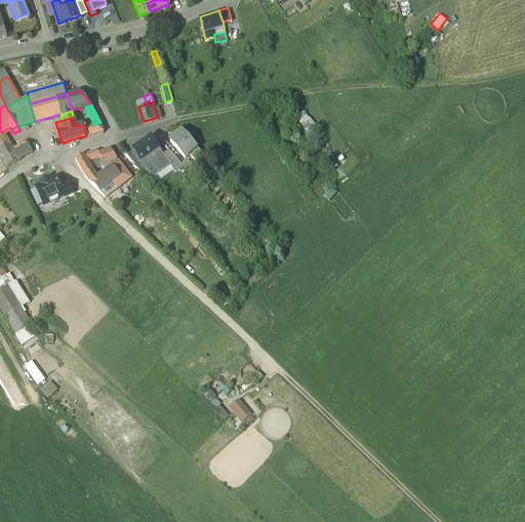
[(94,124),(84,127),(86,135),(104,130),(101,122),(94,124)]
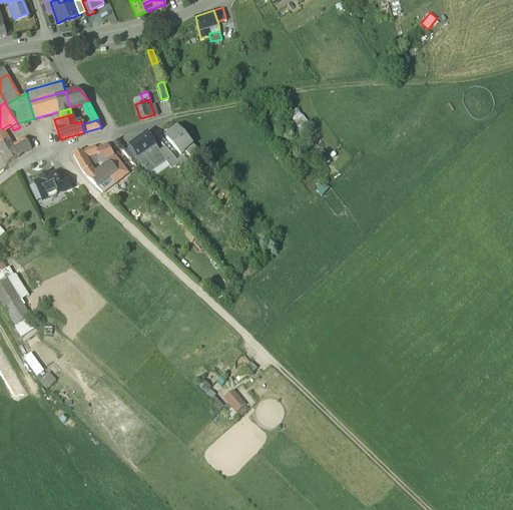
[(198,148),(178,125),(166,136),(180,152),(185,148),(191,155),(198,148)]
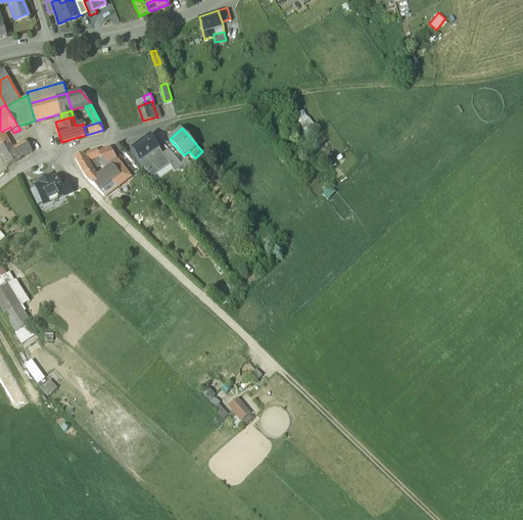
[(162,151),(150,134),(131,148),(140,161),(155,180),(173,168),(162,151)]
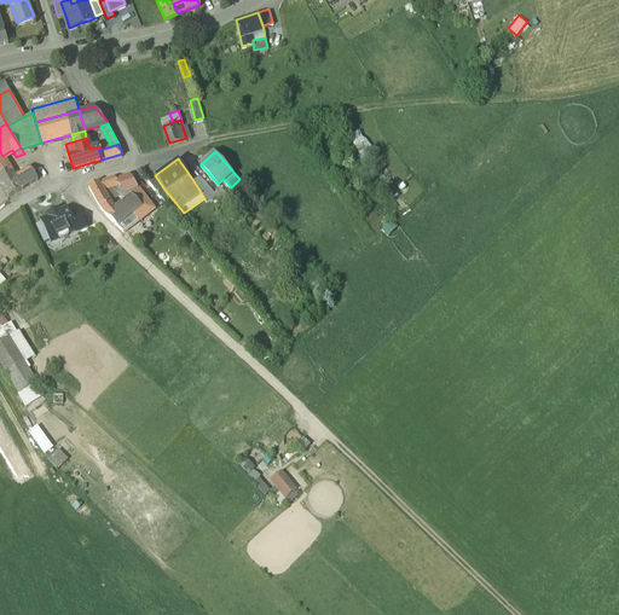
[(10,168),(0,173),(0,181),(9,195),(23,186),(16,175),(11,167),(10,168)]
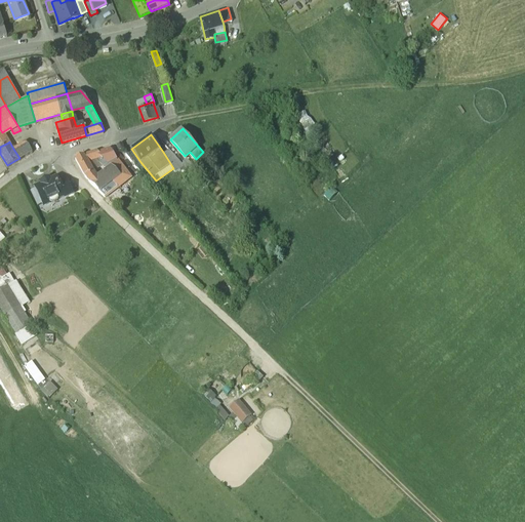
[(27,142),(19,145),(26,154),(32,150),(27,142)]
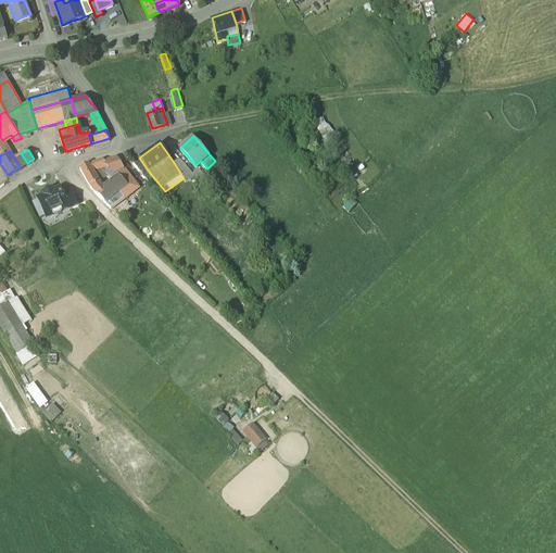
[(27,163),(21,153),(14,158),(21,167),(27,163)]
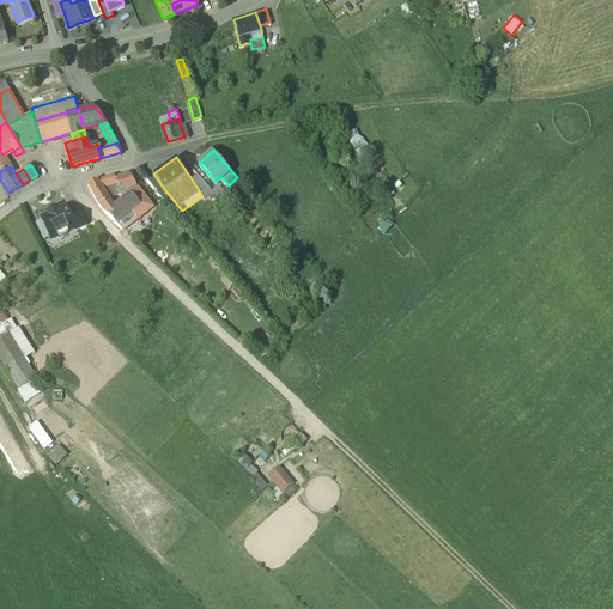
[(213,189),(198,172),(190,177),(202,196),(205,199),(214,192),(213,189)]
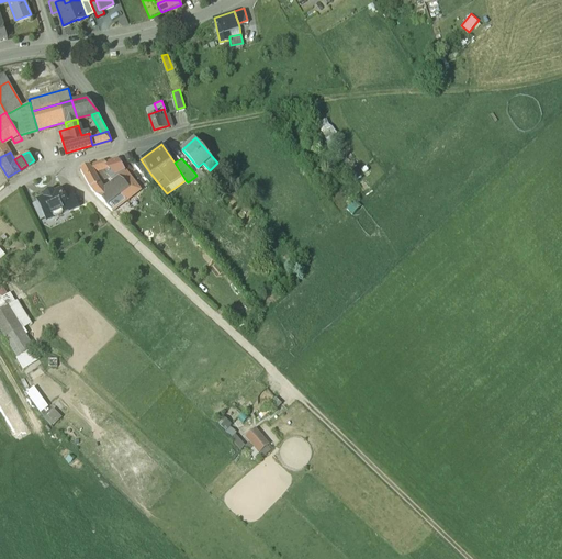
[(104,159),(97,161),(101,168),(103,167),(115,180),(120,177),(115,171),(105,161),(104,159)]
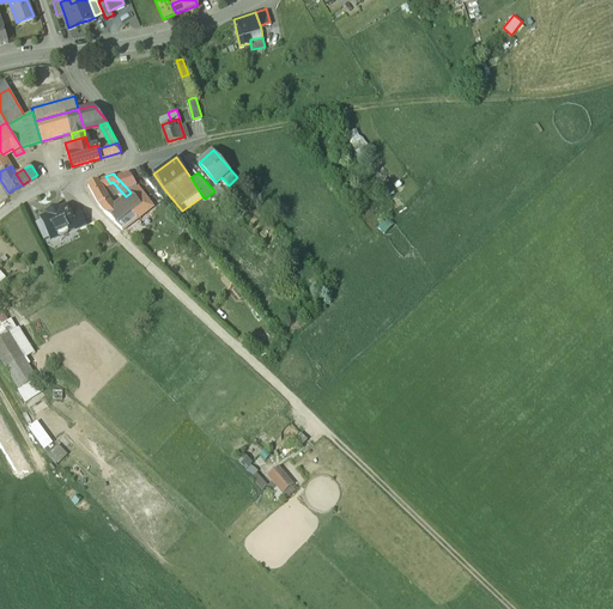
[(128,174),(115,176),(126,187),(134,182),(128,174)]
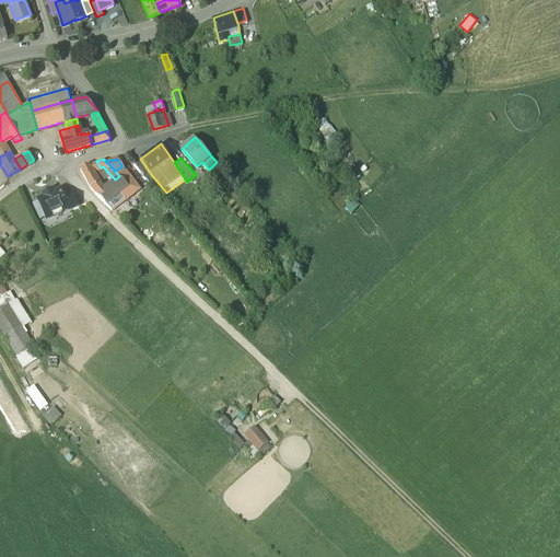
[(92,170),(89,164),(80,167),(90,186),(96,194),(103,188),(92,170)]
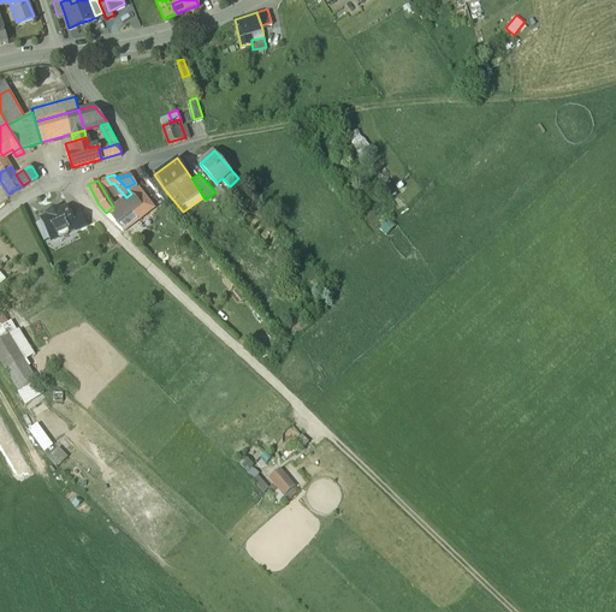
[(234,200),(220,185),(214,190),(215,192),(227,206),(234,200)]
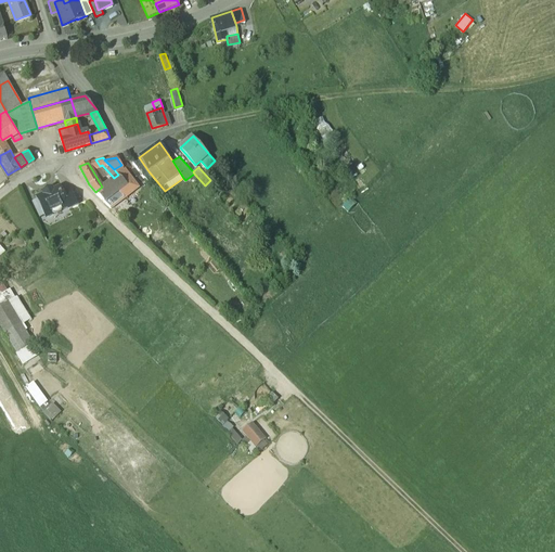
[(125,196),(139,185),(127,169),(118,175),(127,183),(118,189),(125,196)]
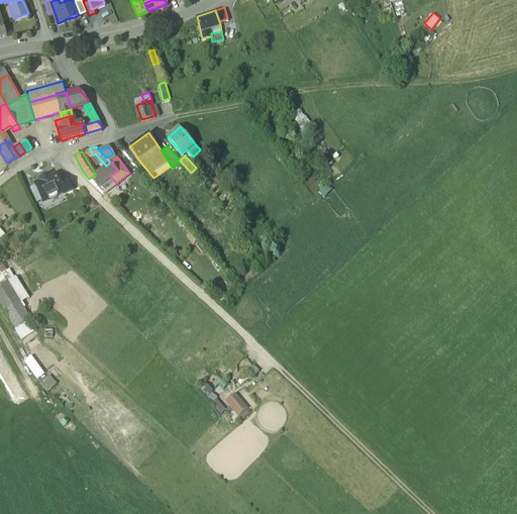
[(118,171),(110,163),(106,166),(103,168),(110,177),(110,176),(118,171)]
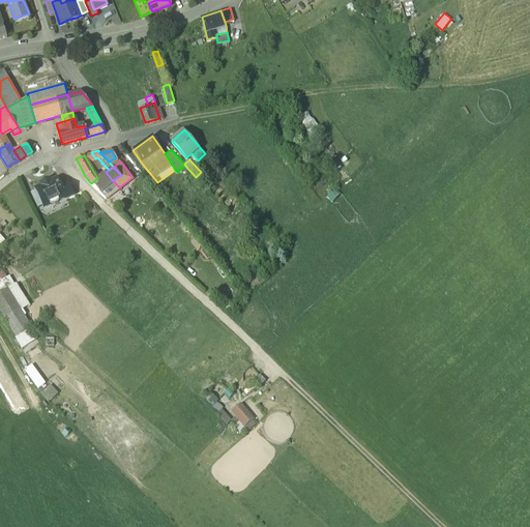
[(113,181),(106,172),(99,176),(107,185),(113,181)]
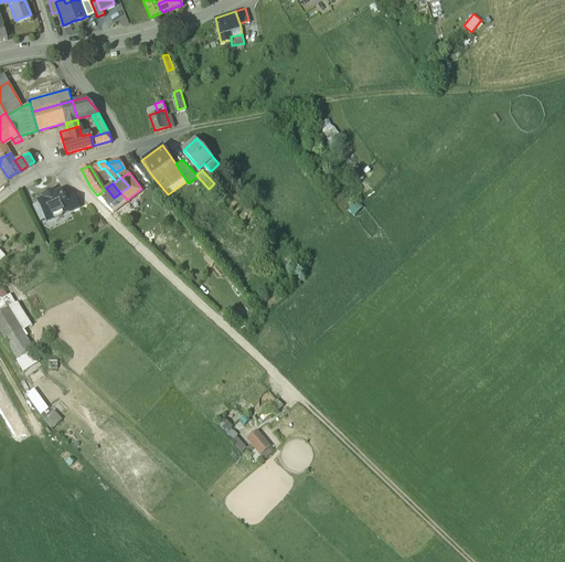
[(104,190),(97,195),(106,204),(114,198),(106,188),(104,190)]
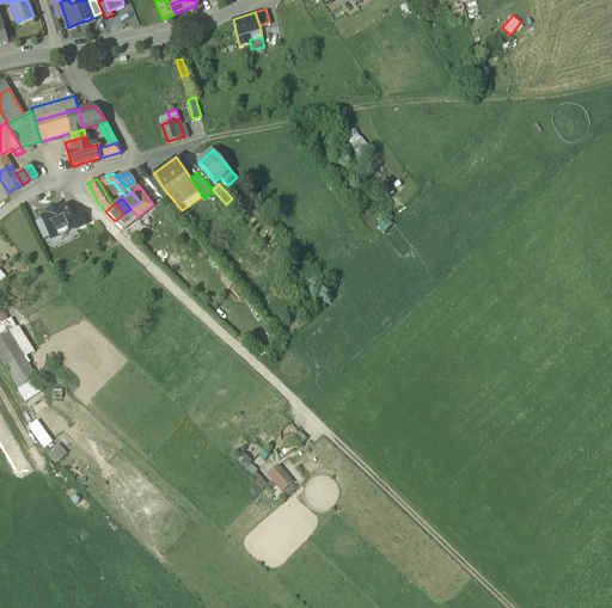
[(57,207),(48,212),(49,213),(42,216),(49,233),(50,234),(54,235),(57,233),(59,231),(74,223),(74,222),(69,212),(66,206),(59,209),(57,207)]
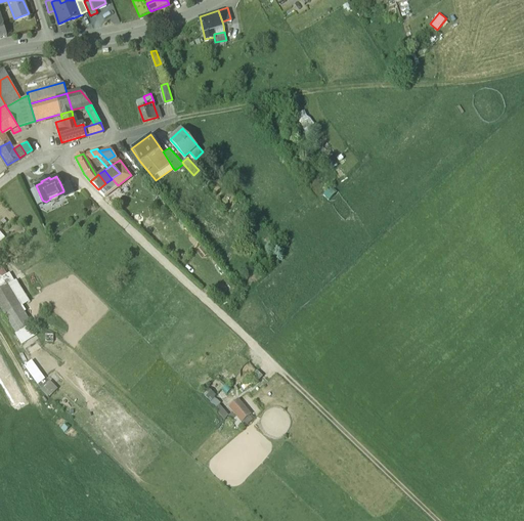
[(73,189),(67,178),(59,181),(63,190),(63,191),(64,193),(73,189)]
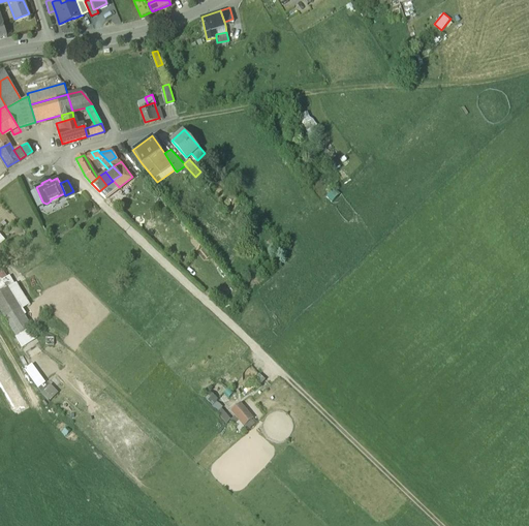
[(37,204),(42,202),(36,187),(35,186),(30,188),(37,204)]
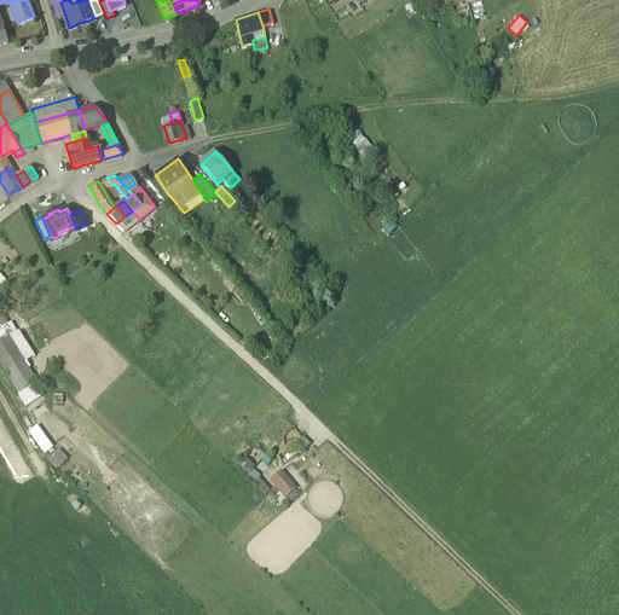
[(42,392),(7,335),(0,338),(0,360),(25,402),(42,392)]
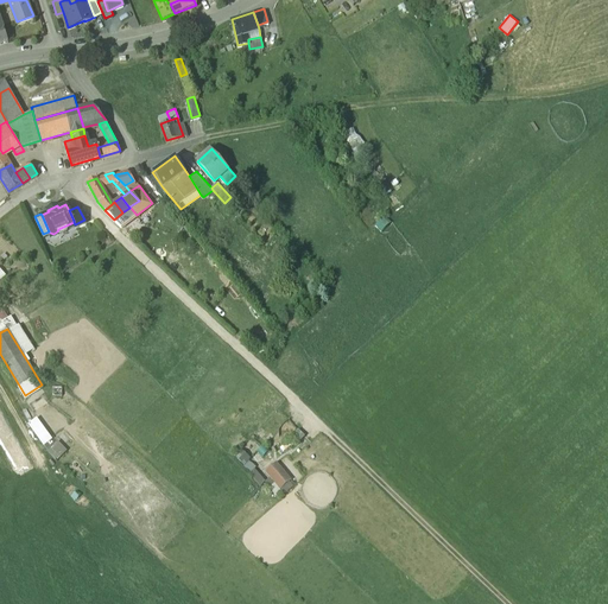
[(45,444),(55,437),(37,414),(29,421),(45,444)]
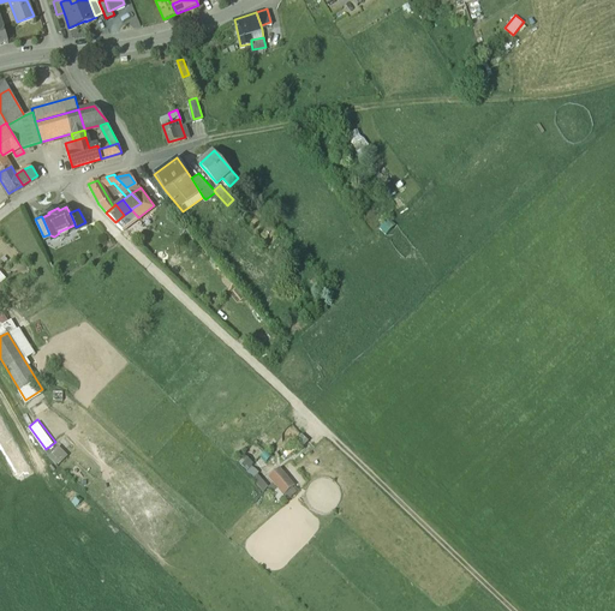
[(316,449),(310,443),(304,449),(311,455),(316,449)]
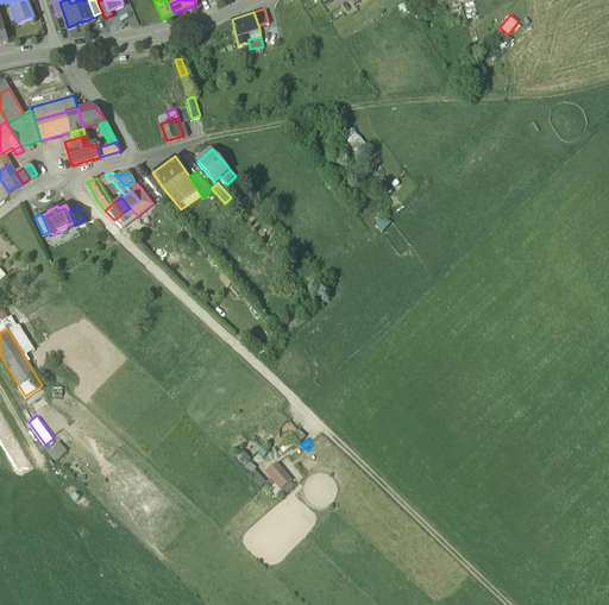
[(49,449),(57,458),(67,448),(58,440),(49,449)]
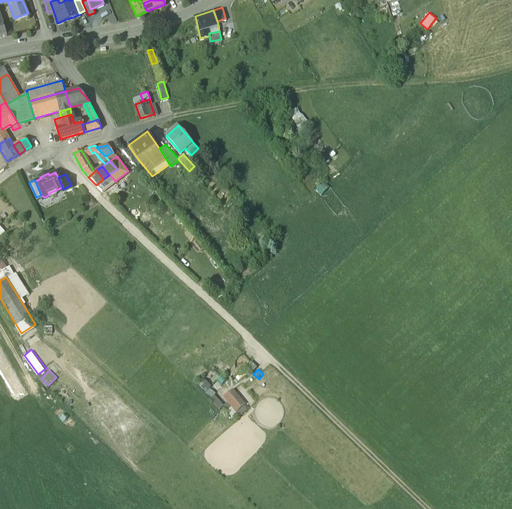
[(216,393),(207,385),(203,391),(211,398),(216,393)]
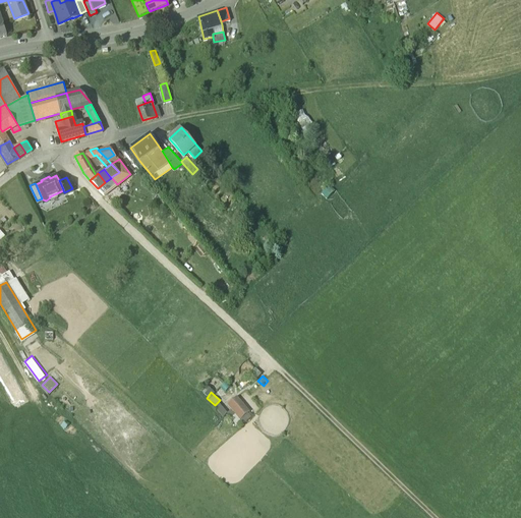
[(256,417),(244,403),(235,410),(247,425),(256,417)]
